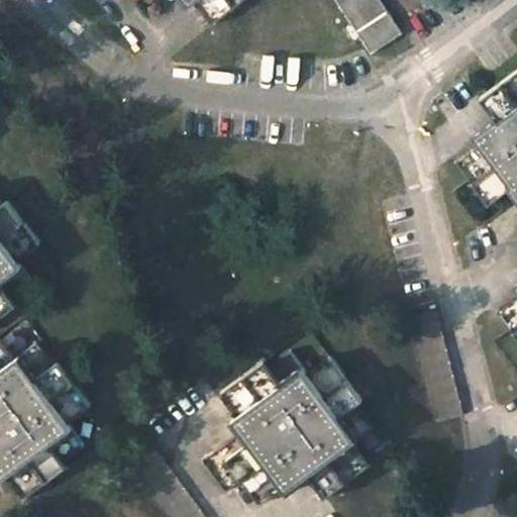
[(146,0),(149,2),(151,0),(185,0),(190,6),(192,3),(210,25),(241,0),(146,0)]
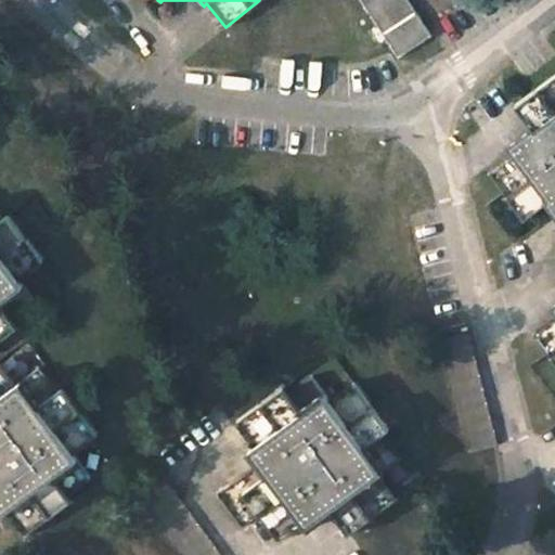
[(360,0),(398,57),(431,35),(415,11),(409,16),(398,0),(360,0)]
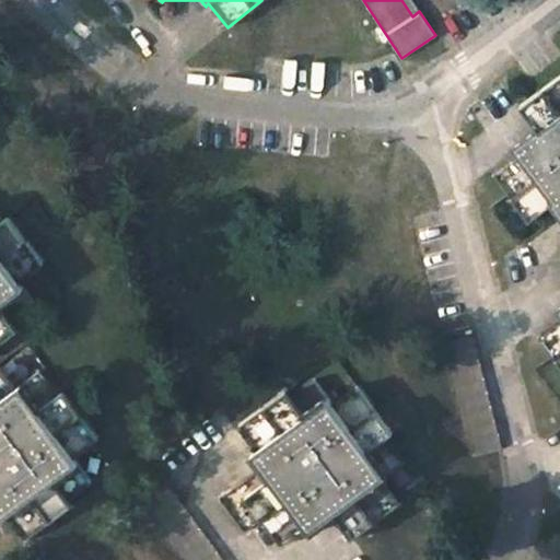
[(419,11),(411,0),(401,0),(412,16),(419,11)]
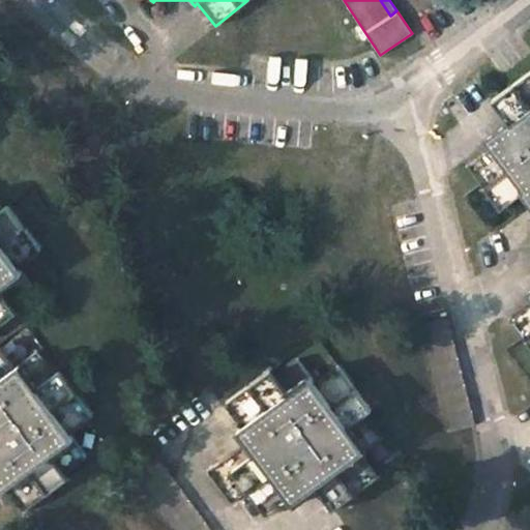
[(529,75),(492,104),(509,126),(486,143),(489,147),(475,157),(465,165),(499,209),(522,193),(529,203),(529,295),(528,297),(529,300),(517,310),(507,317),(529,348),(529,75)]
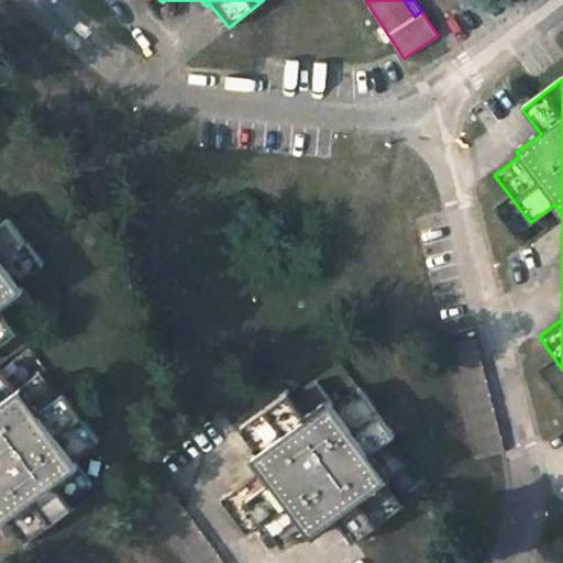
[(0,343),(17,332),(9,322),(33,304),(14,280),(40,262),(8,219),(3,221),(0,217),(0,343)]
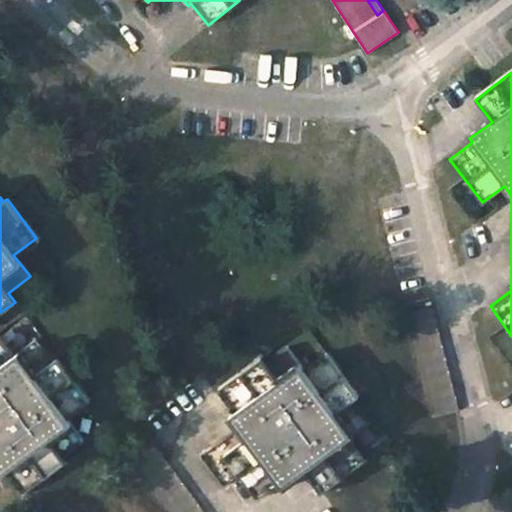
[(431,307),(405,314),(431,418),(459,411),(431,307)]
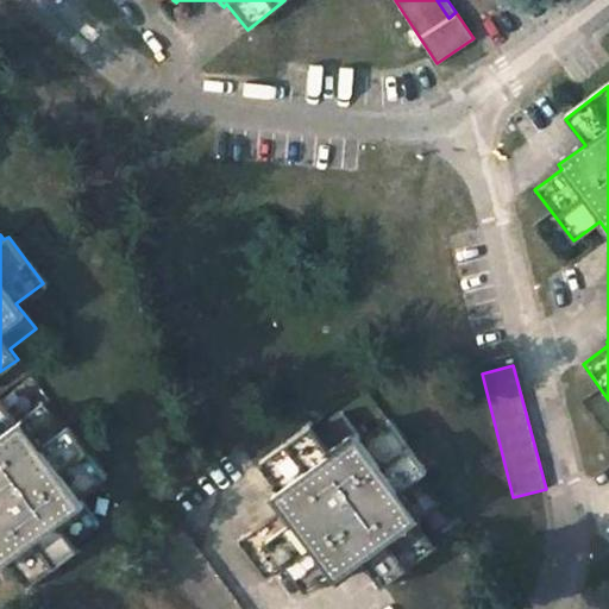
[(0,399),(0,565),(5,562),(25,588),(76,550),(68,540),(95,520),(75,493),(102,471),(69,427),(64,429),(45,403),(18,424),(0,399)]
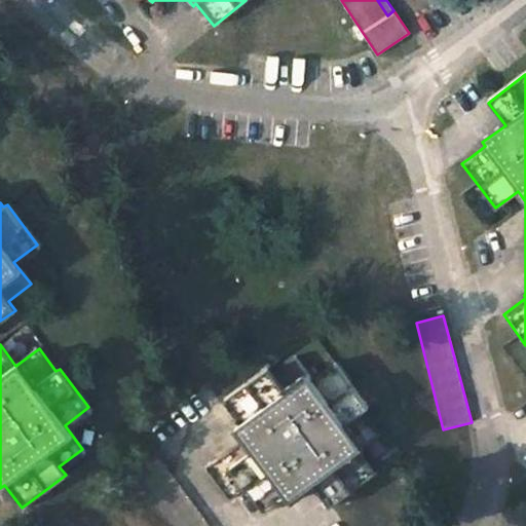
[(367,407),(333,362),(310,378),(296,360),(273,377),(267,369),(223,403),(240,424),(234,428),(252,451),(229,467),(263,513),(286,496),(289,500),(300,491),(312,483),(329,506),(374,472),(358,449),(379,433),(363,410),(367,407)]
